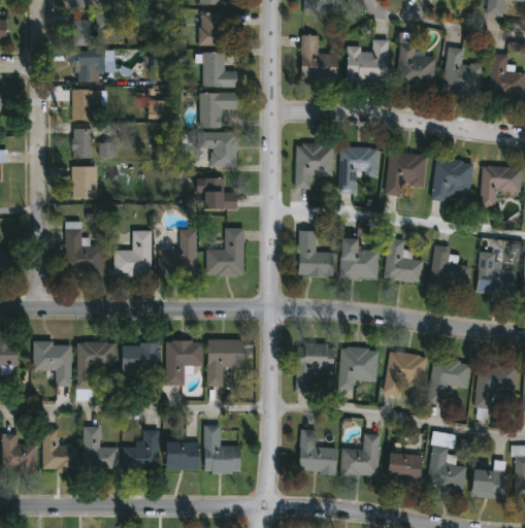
[(69,0),(70,7),(96,8),(96,0),(69,0)]
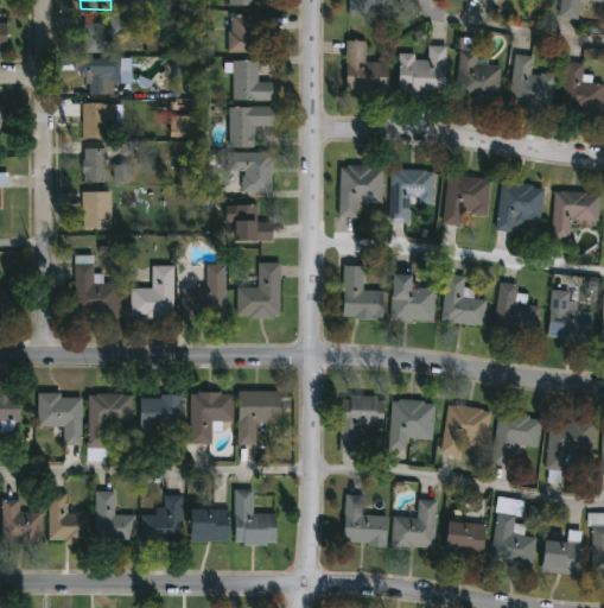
[(382,0),(382,13),(349,13),(349,0),(382,0)]
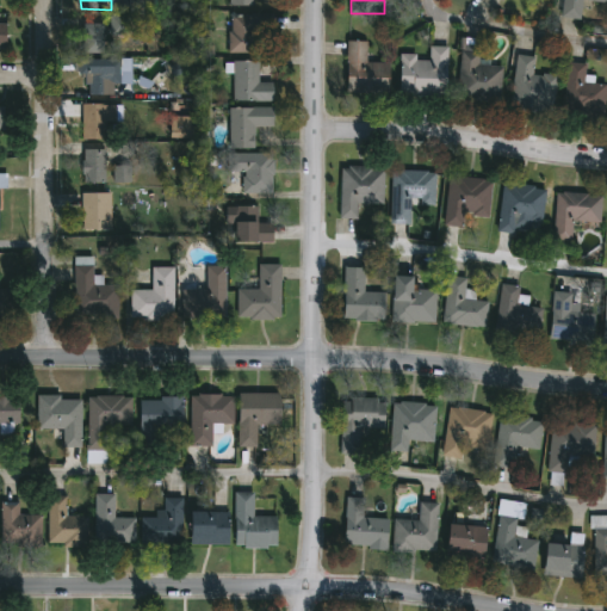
[(606,1),(596,0),(583,0),(581,19),(563,17),(564,0),(606,0),(606,1)]
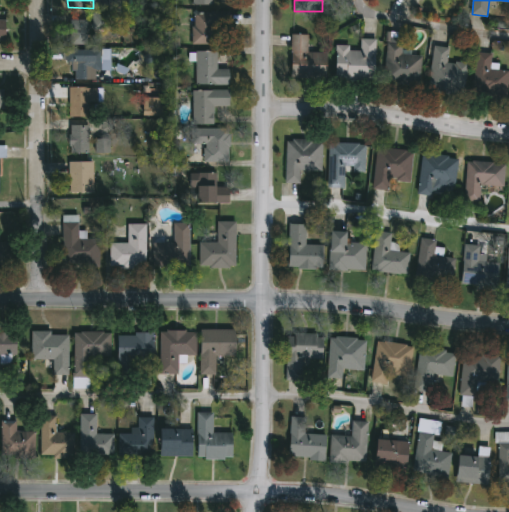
[(214,44),(192,44),(192,26),(195,26),(195,12),(231,11),(231,27),(214,27),(214,44)]
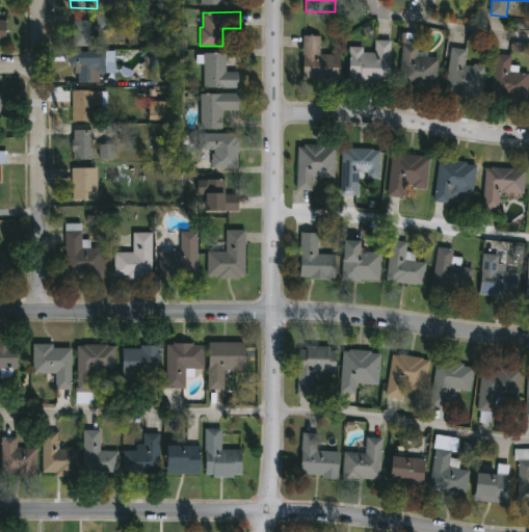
[(114,32),(115,15),(100,15),(99,31),(114,32)]
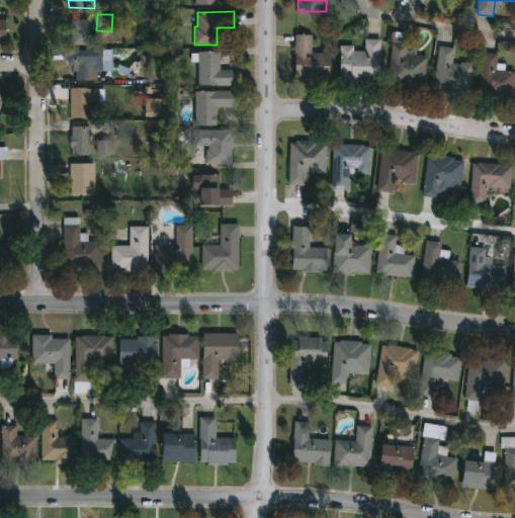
[(0,18),(3,18),(3,20),(12,20),(12,39),(0,39),(0,18)]
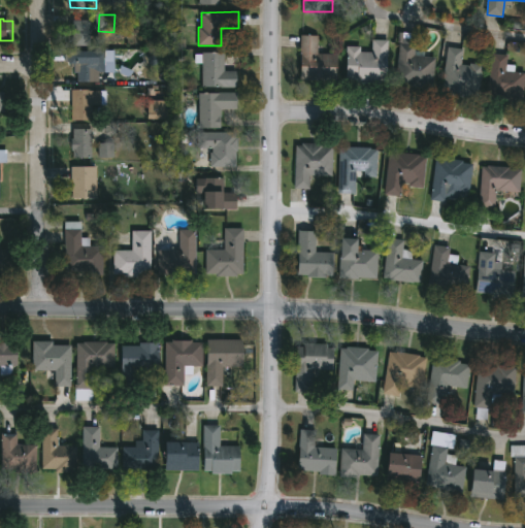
[(96,46),(78,46),(78,21),(96,21),(96,46)]
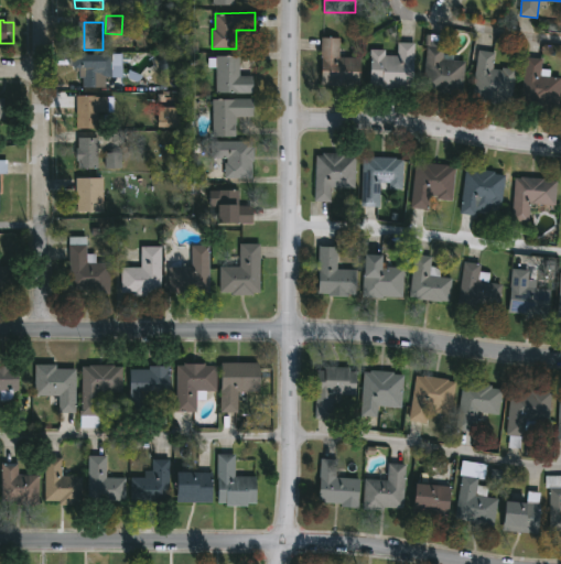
[(467,63),(464,91),(422,86),(429,35),(445,36),(443,54),(454,55),(454,61),(467,63)]
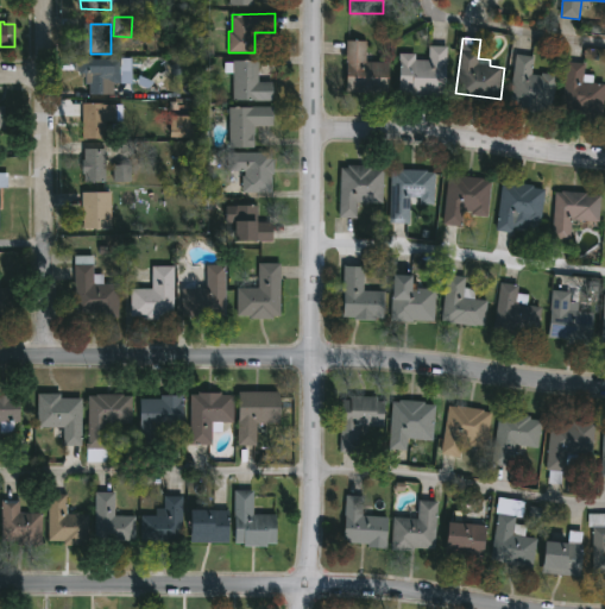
[(389,62),(388,93),(346,92),(347,41),(367,41),(367,61),(389,62)]
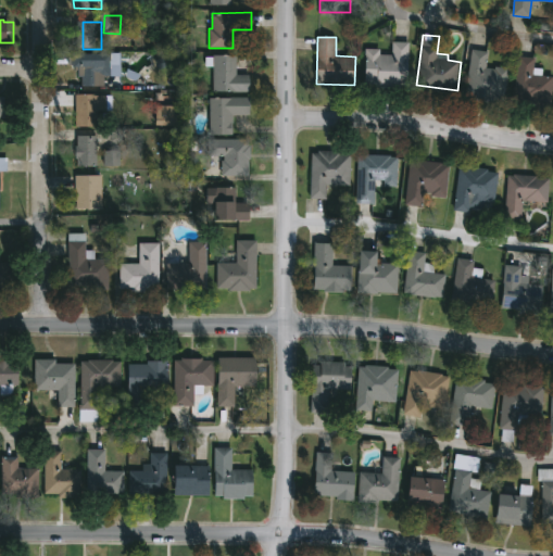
[(411,43),(410,88),(377,87),(377,84),(364,84),(365,48),(380,48),(380,54),(392,54),(392,42),(411,43)]
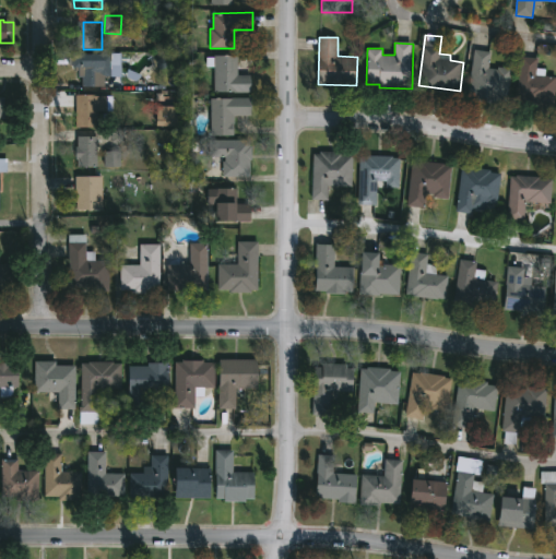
[(488,68),(498,69),(499,68),(513,70),(509,98),(469,92),(475,49),(491,51),(488,68)]
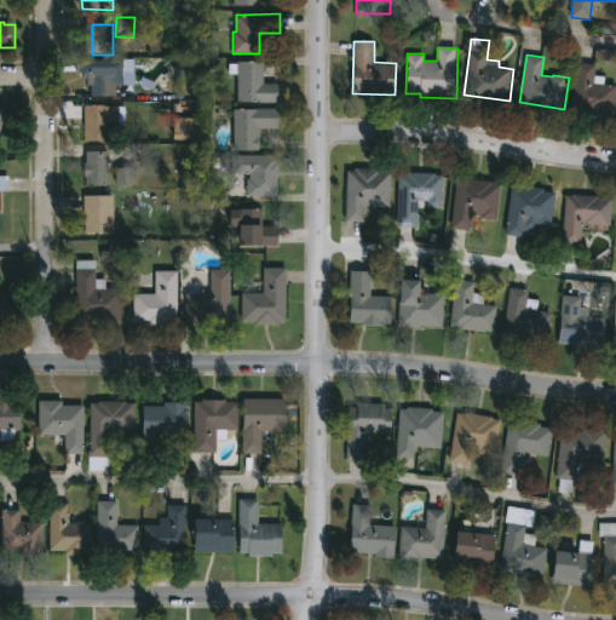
[(128,59),(128,85),(121,85),(121,97),(97,96),(98,85),(93,85),(93,74),(90,74),(90,59),(128,59)]
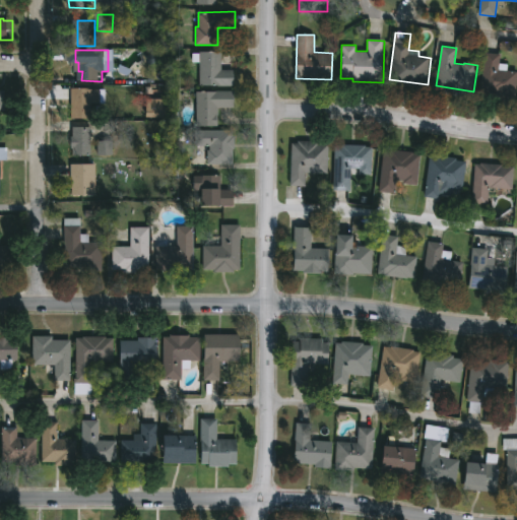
[(221,52),(221,70),(234,70),(234,85),(199,85),(199,62),(192,63),(192,53),(221,52)]
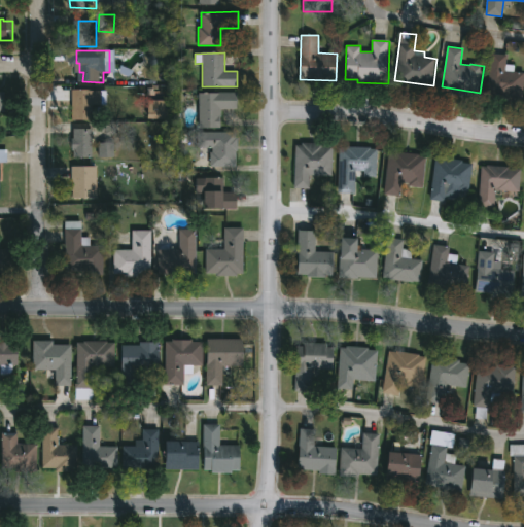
[(523,94),(522,101),(487,96),(492,54),(508,56),(507,65),(515,66),(515,72),(523,73),(523,94)]
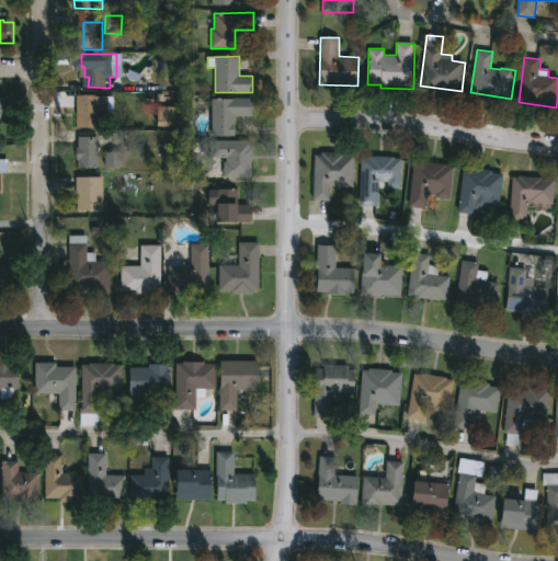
[(103,95),(118,96),(118,112),(112,112),(112,128),(81,127),(82,95),(103,95)]
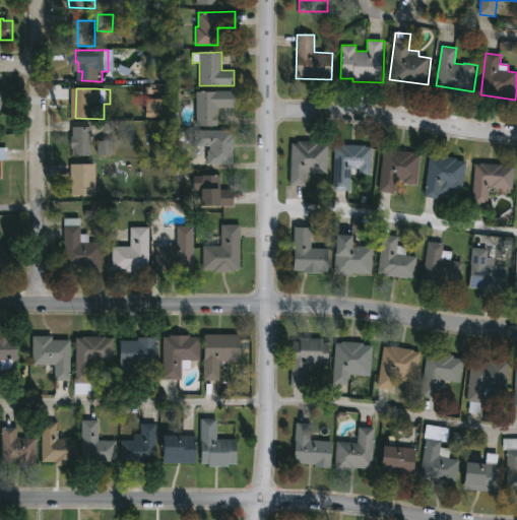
[(0,116),(0,90),(8,90),(9,116),(0,116)]
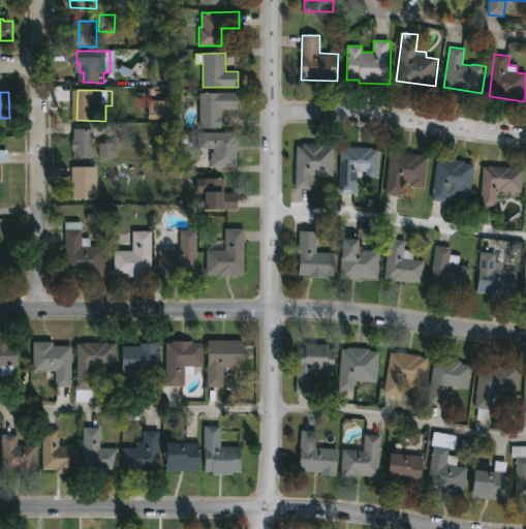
[(221,127),(199,128),(199,94),(236,93),(236,110),(221,110),(221,127)]
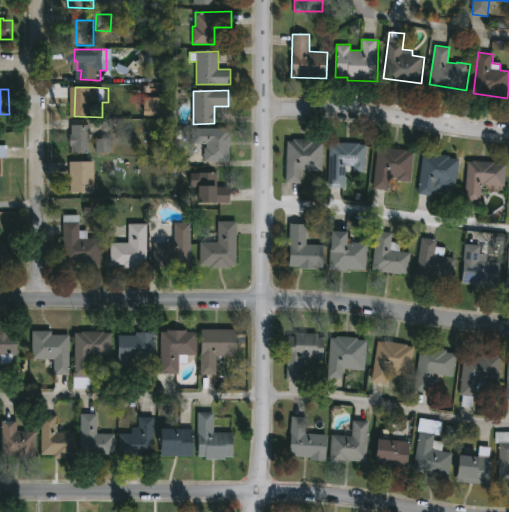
[(93,125),(94,153),(76,153),(75,134),(76,134),(76,125),(93,125)]
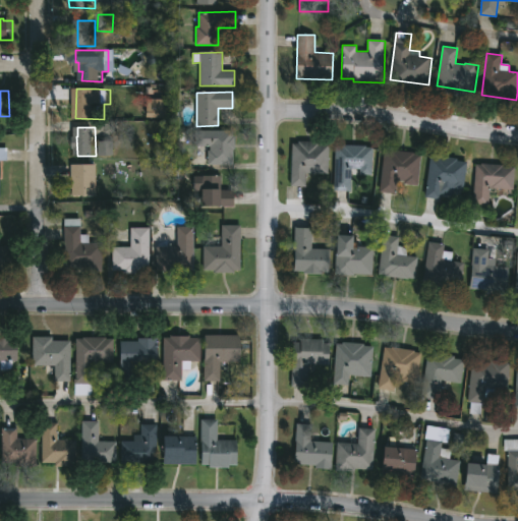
[(234,131),(233,166),(209,165),(209,157),(198,157),(198,146),(195,146),(195,130),(234,131)]
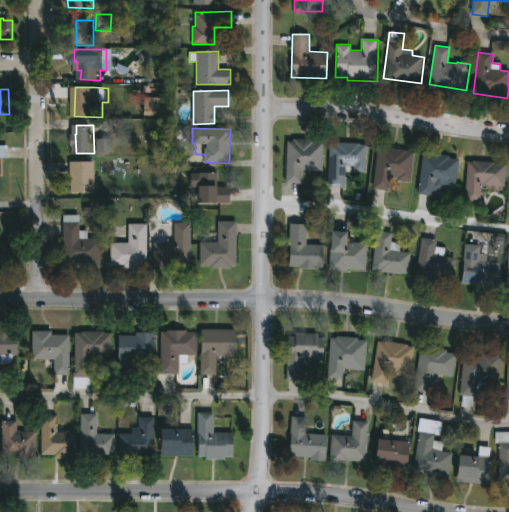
[(313,139),(313,142),(324,142),(323,171),(302,170),(302,184),(285,183),(287,140),(293,141),(293,138),(313,139)]
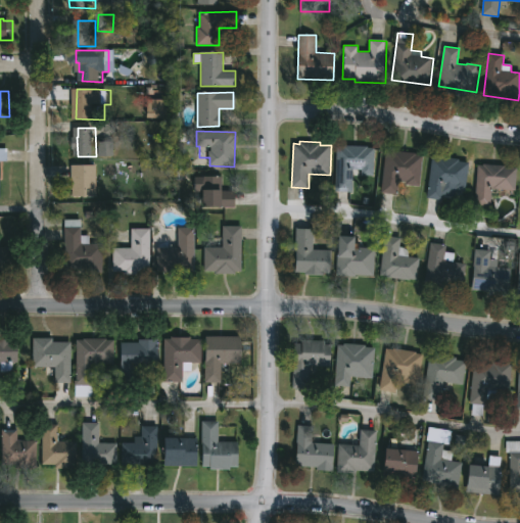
[(101,157),(116,156),(115,142),(100,142),(101,157)]
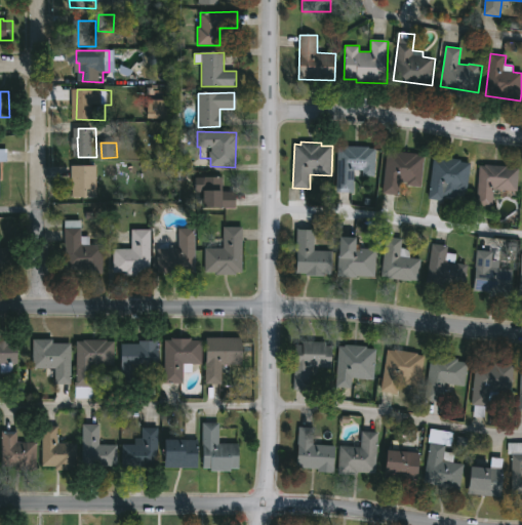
[(369,147),(369,149),(375,149),(374,171),(352,171),(352,193),(337,192),(338,147),(369,147)]
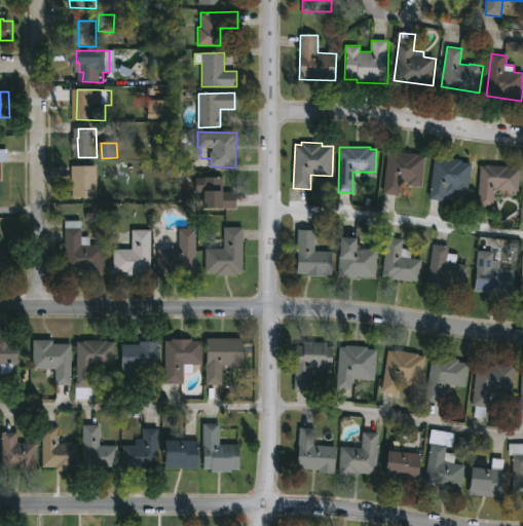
[(0,149),(12,150),(11,162),(5,161),(4,198),(0,197),(0,149)]
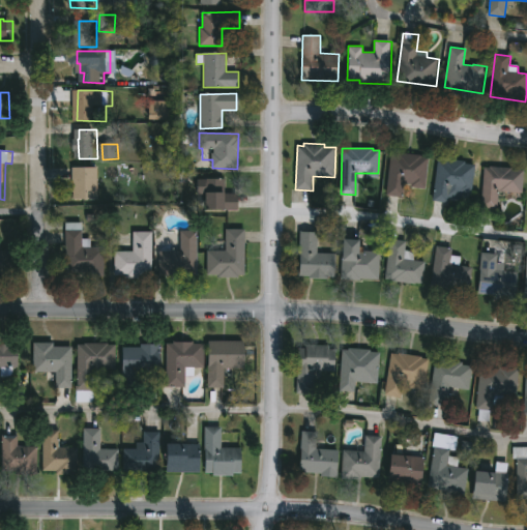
[(399,152),(421,155),(421,157),(429,157),(425,188),(405,186),(404,197),(386,195),(391,153),(399,152)]
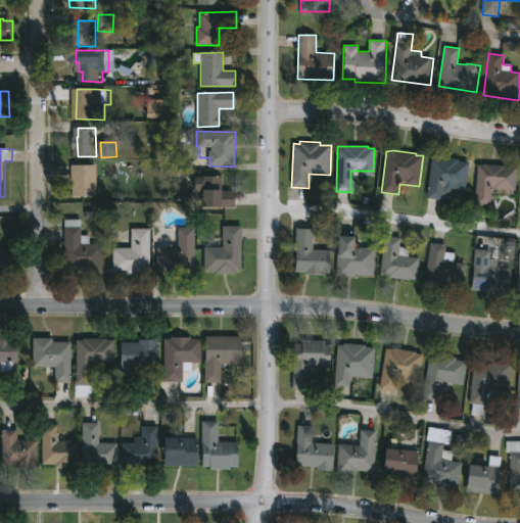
[(468,162),(464,192),(456,191),(455,197),(442,195),(441,199),(427,197),(433,156),(459,159),(459,161),(468,162)]
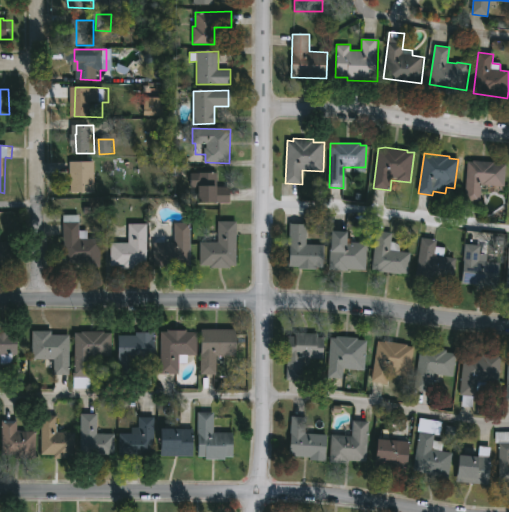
[(505,164),(504,187),(481,185),(480,204),(465,203),(468,160),(505,164)]
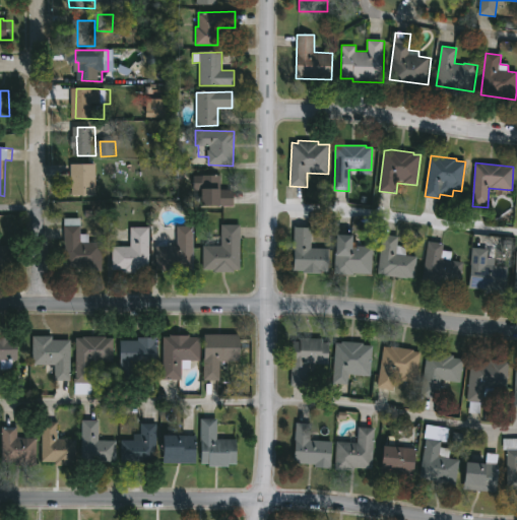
[(101,195),(75,195),(75,165),(101,165),(101,195)]
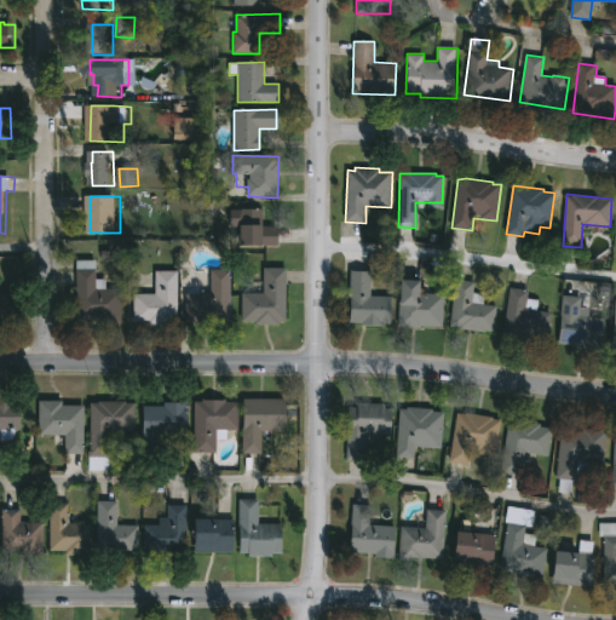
[(263,210),(263,225),(277,227),(277,246),(236,246),(237,224),(240,224),(240,210),(263,210)]
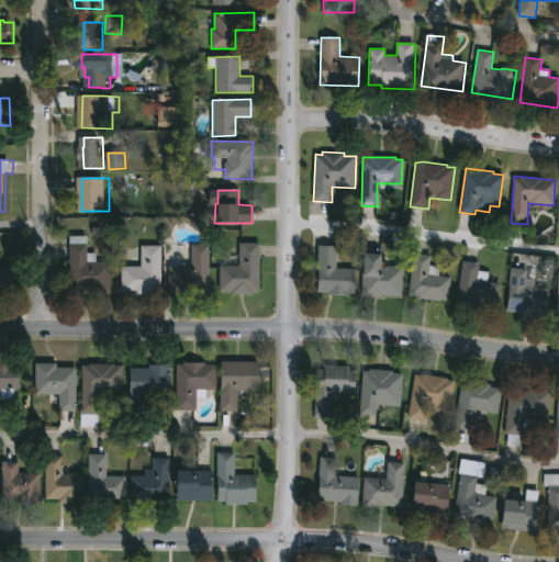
[(92,236),(92,254),(101,254),(101,262),(115,262),(115,293),(93,292),(93,288),(75,288),(75,236),(92,236)]
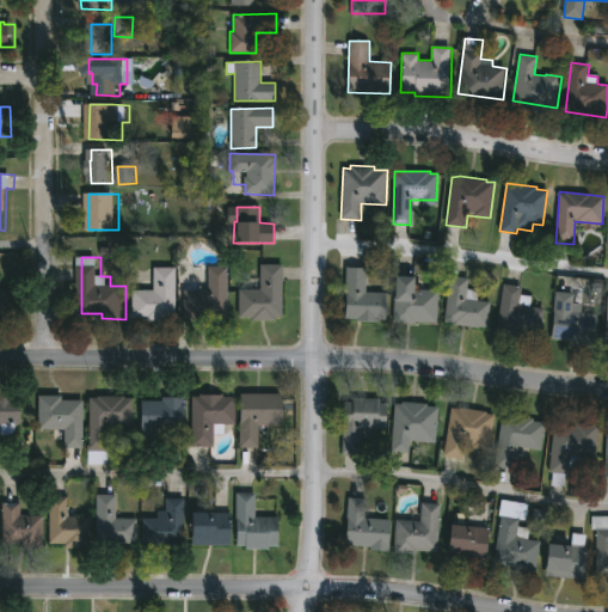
[(283,264),(282,318),(276,318),(276,320),(252,320),(252,318),(239,317),(240,289),(260,291),(260,264),(283,264)]
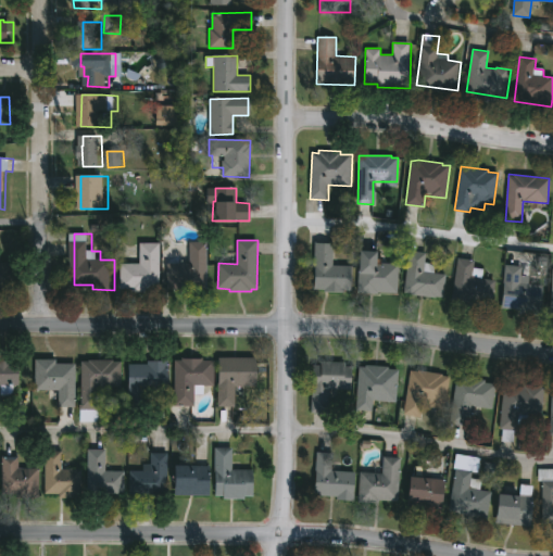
[(208,288),(166,288),(167,264),(189,264),(189,242),(208,242),(208,288)]
